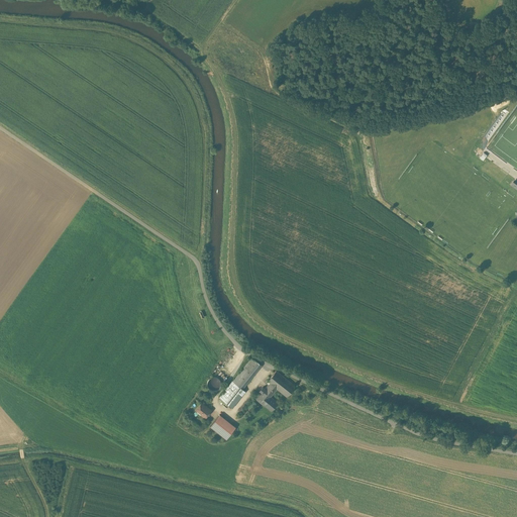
[(251,357),(219,397),(224,401),(235,387),(240,391),(242,389),(235,383),(249,366),(253,359),(251,357)]
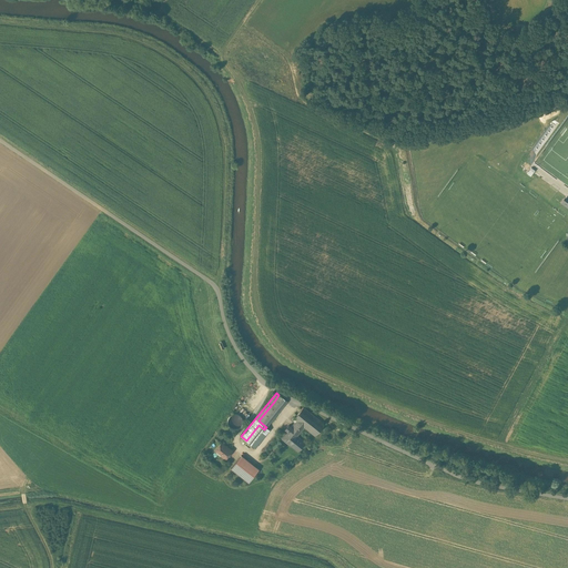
[(274,402),(282,407),(287,401),(280,395),(279,395),(274,402)]
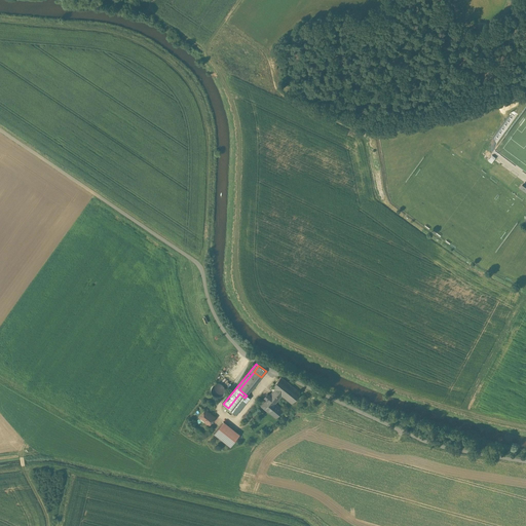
[(254,372),(239,389),(247,396),(261,377),(254,372)]
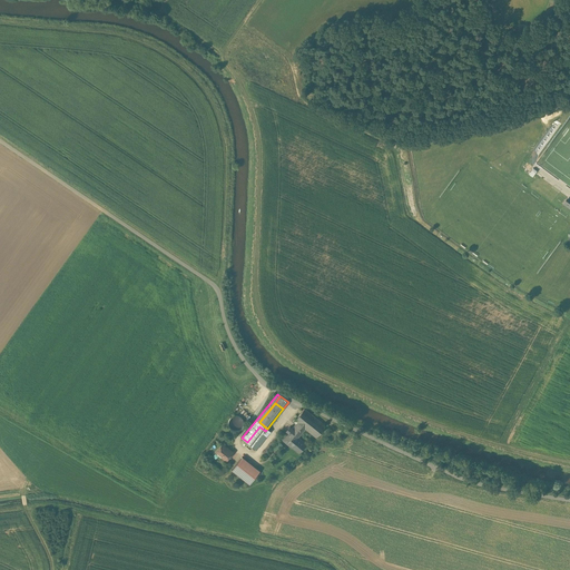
[(325,425),(304,409),(295,420),(297,422),(305,428),(316,436),(325,425)]
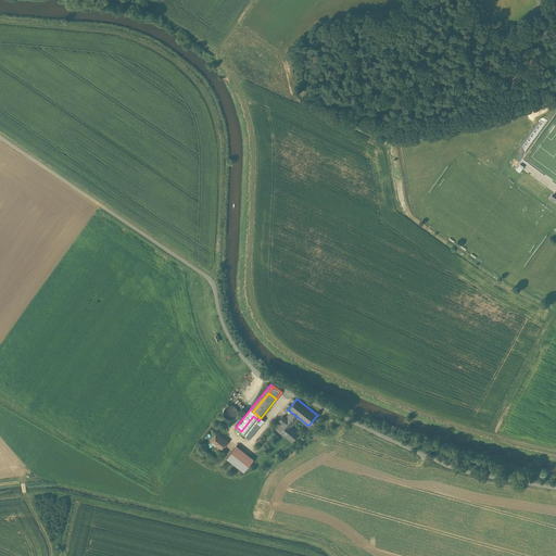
[(223,415),(225,417),(227,419),(230,420),(232,419),(236,418),(237,416),(238,413),(238,411),(236,407),(234,406),(231,405),(228,405),(226,406),(224,408),(223,412),(223,415)]
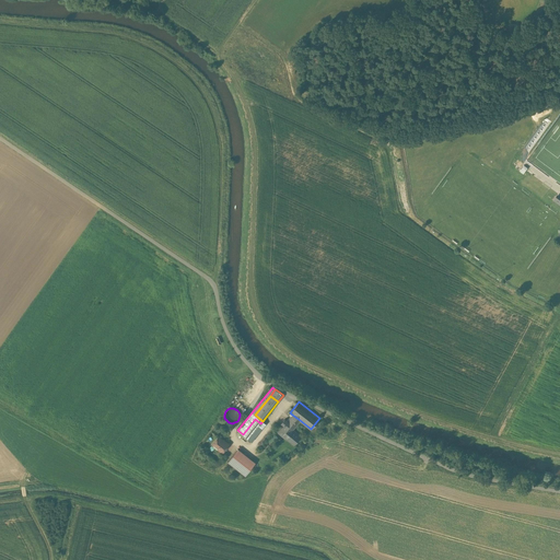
[(283,424),(279,431),(286,436),(286,438),(293,444),(300,435),(292,430),(300,420),(292,415),(290,417),(287,421),(283,424)]
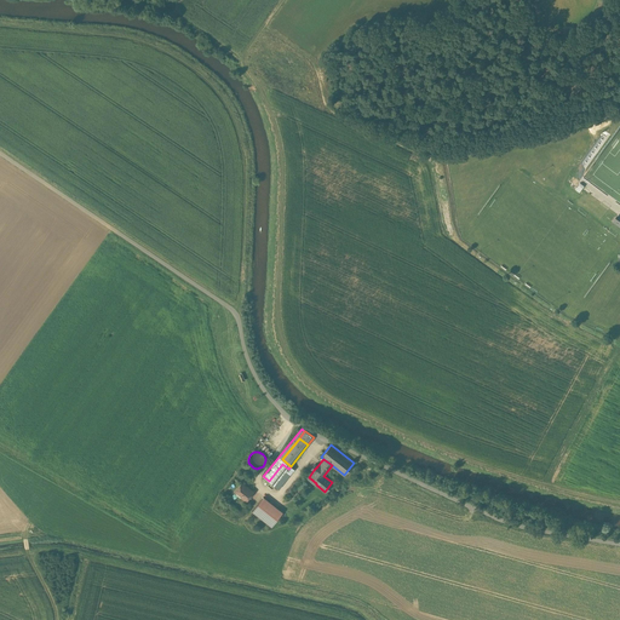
[(282,464),(269,481),(279,489),(294,469),(291,466),(288,469),(282,464)]
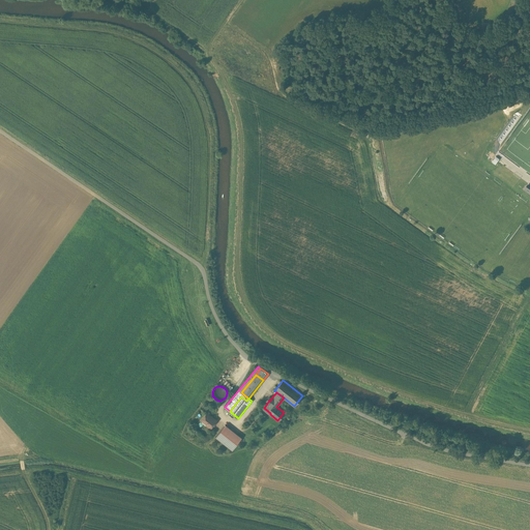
[(212,417),(209,416),(210,415),(206,413),(201,420),(202,421),(206,424),(210,428),(216,420),(212,417)]
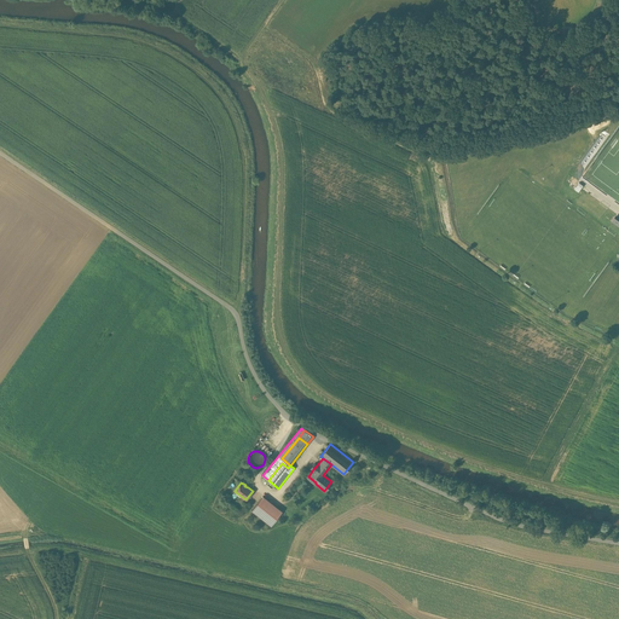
[(282,510),(262,496),(252,510),(271,525),(282,510)]
